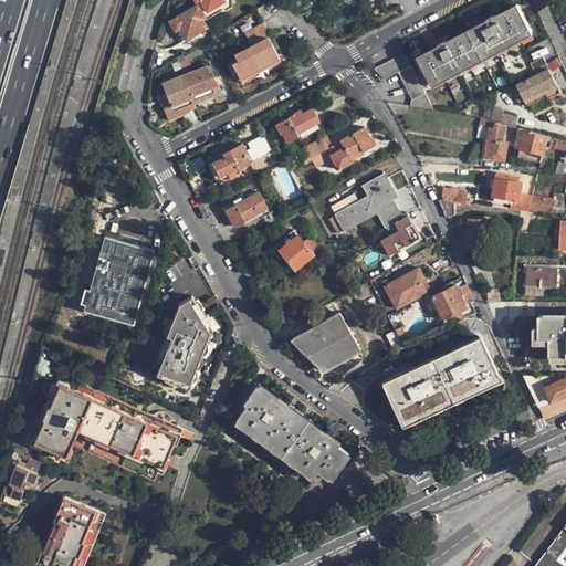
[(198,0),(201,4),(205,11),(219,3),(227,9),(234,4),(234,0),(198,0)]
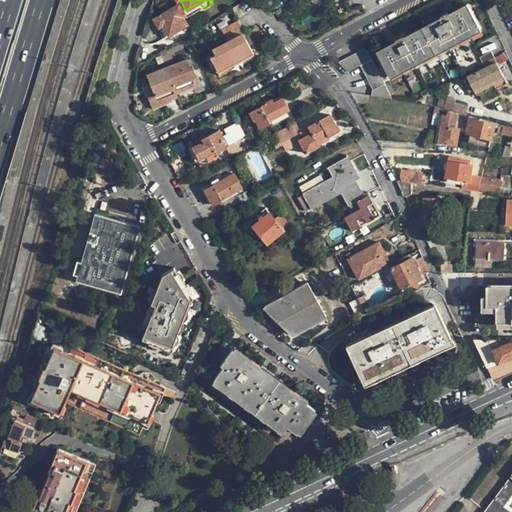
[(185,10),(182,4),(153,20),(163,38),(186,25),(183,18),(188,15),(185,10)]
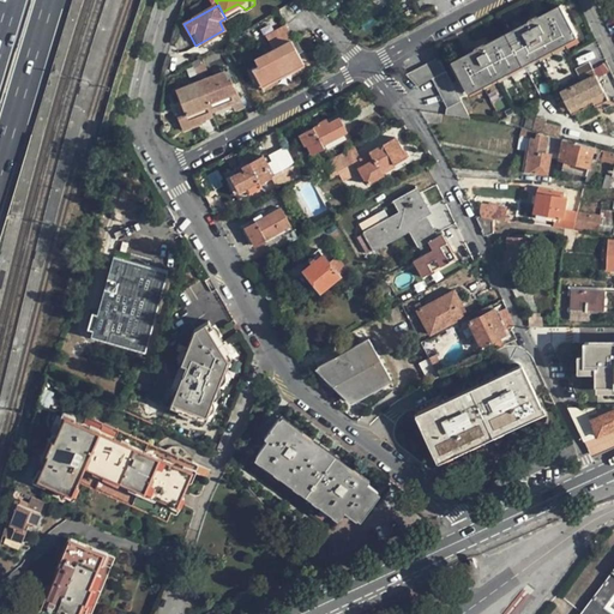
[(476,48),(476,50),(453,61),(468,90),(577,34),(561,5),(539,17),(537,16),(530,20),(530,22),(485,46),(483,44),(476,48)]
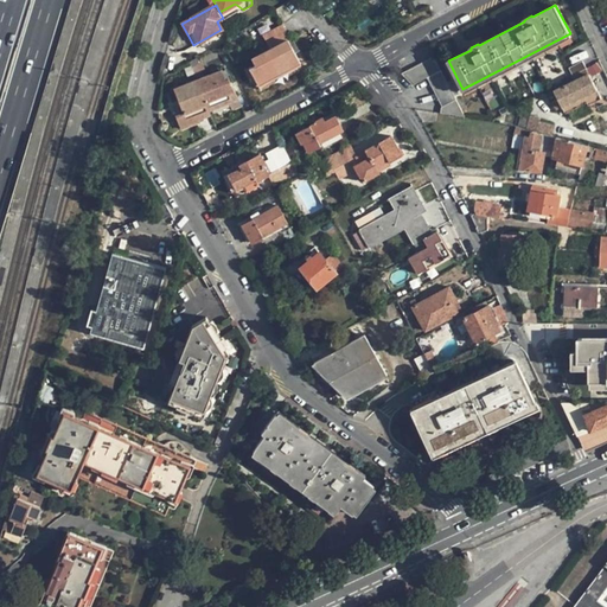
[(256,66),(250,70),(259,85),(300,63),(288,40),(291,39),(283,25),(262,36),(269,49),(251,58),(256,66)]
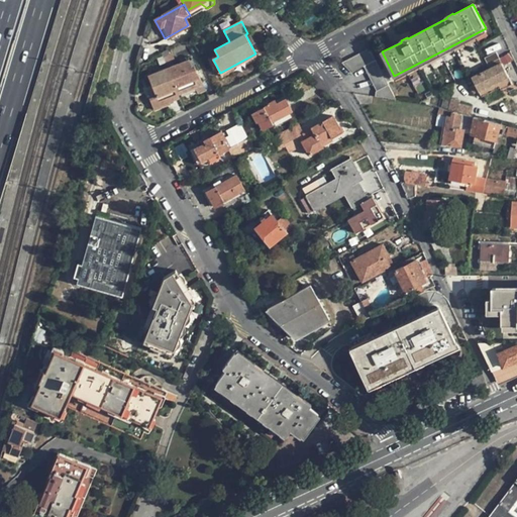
[(364,67),(377,90),(389,84),(370,48),(342,63),(351,73),(364,67)]
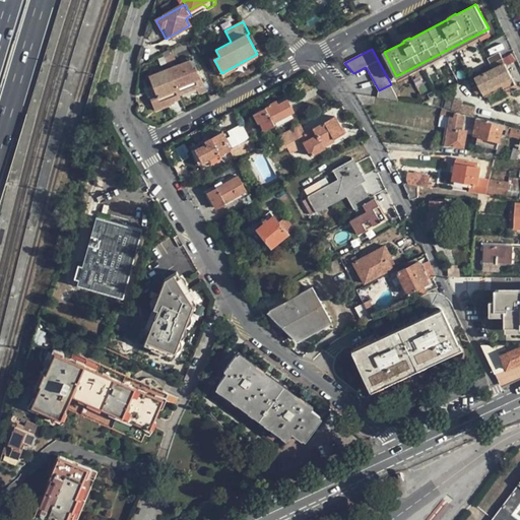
[(166,51),(160,55),(165,65),(170,62),(166,51)]
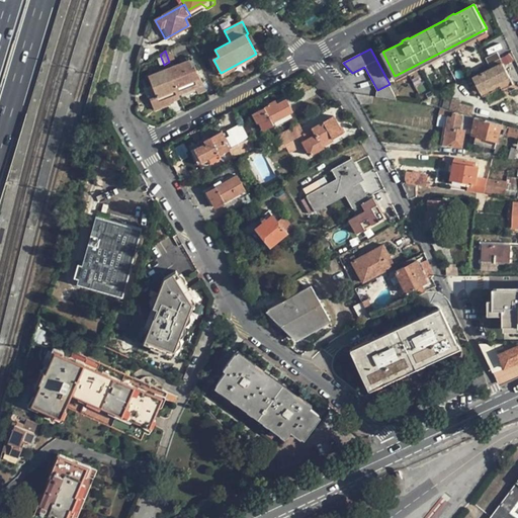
[(486,59),(489,65),(490,65),(501,59),(497,53),(486,59)]
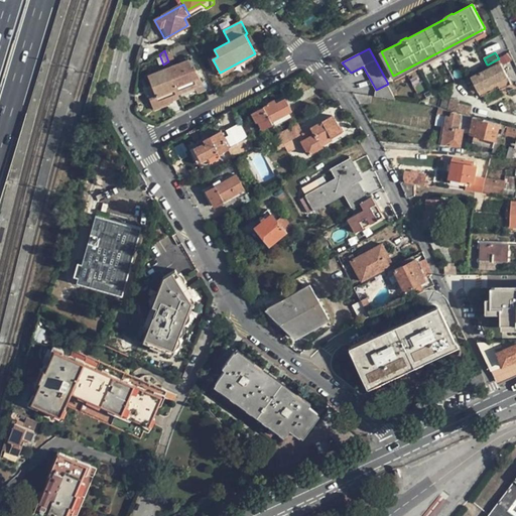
[(471,78),(474,84),(478,91),(479,92),(508,77),(499,58),(488,65),(490,68),(471,78)]
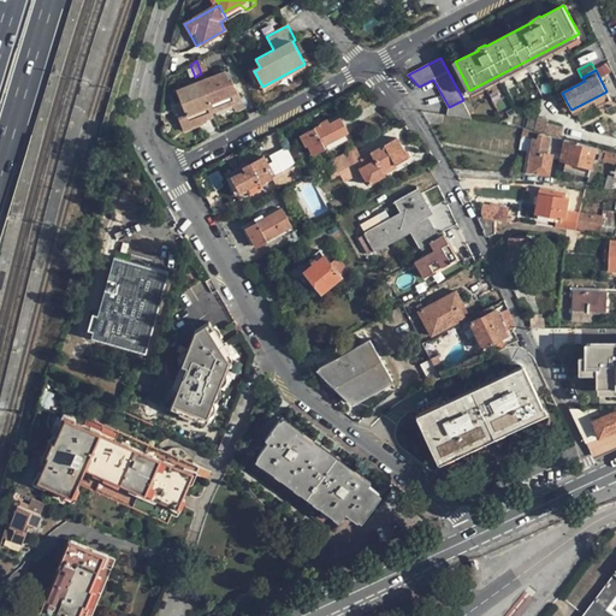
[(223,71),(197,82),(211,114),(231,107),(241,102),(229,81),(226,82),(223,71)]
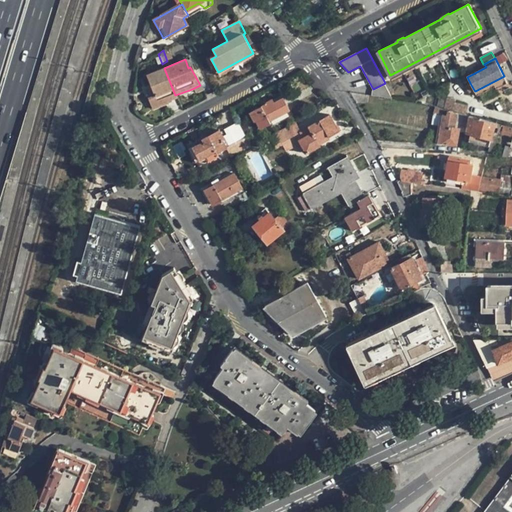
[(176,98),(175,95),(164,68),(144,76),(152,96),(145,99),(150,110),(165,104),(165,103),(176,98)]
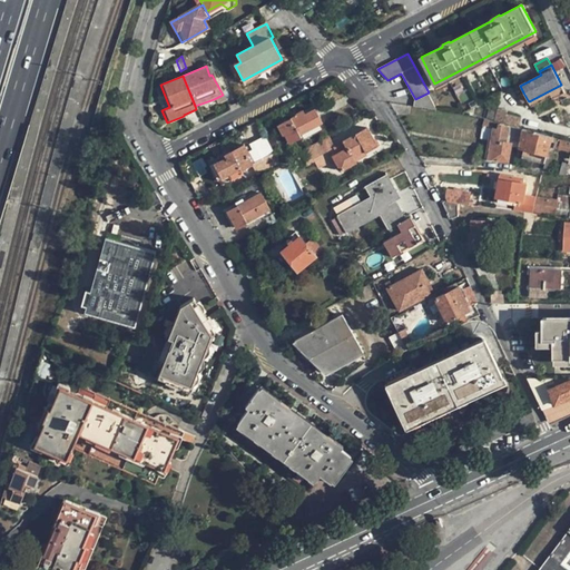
[(564,91),(561,85),(529,101),(531,106),(551,96),(552,98),(564,91)]
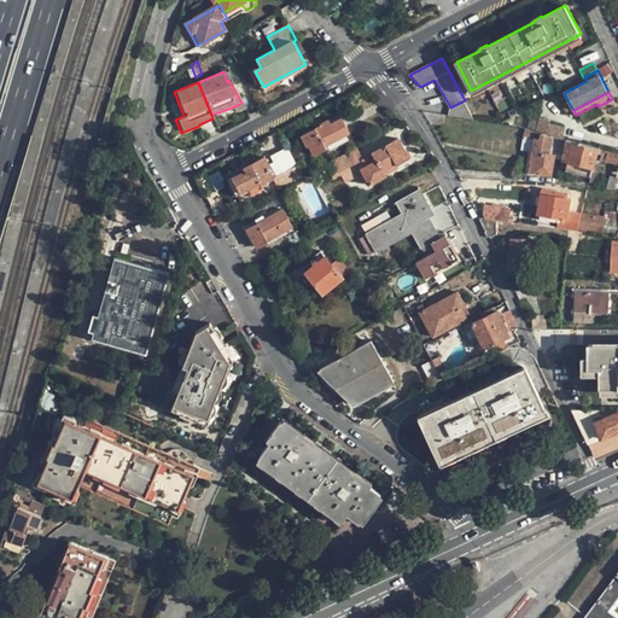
[(473,120),(465,100),(450,108),(449,116),(473,120)]
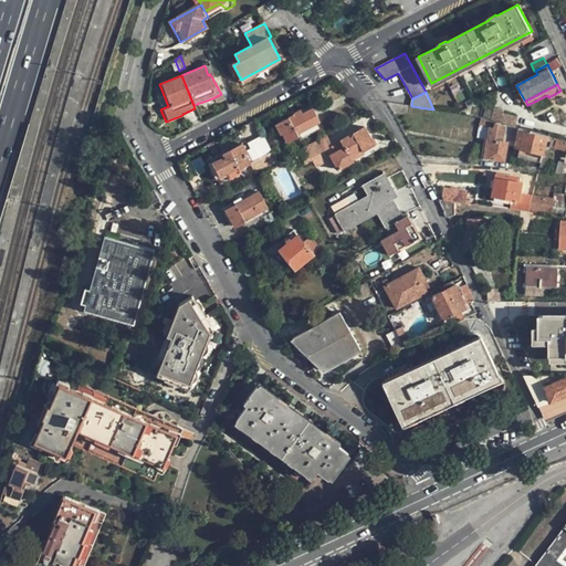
[(519,103),(524,100),(520,92),(514,94),(519,103)]
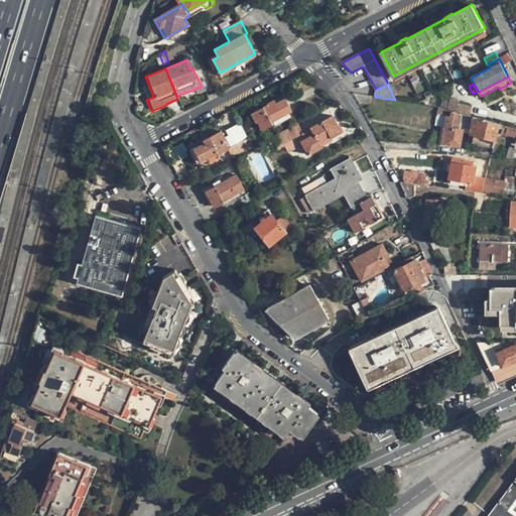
[(204,91),(202,86),(194,90),(197,94),(204,91)]
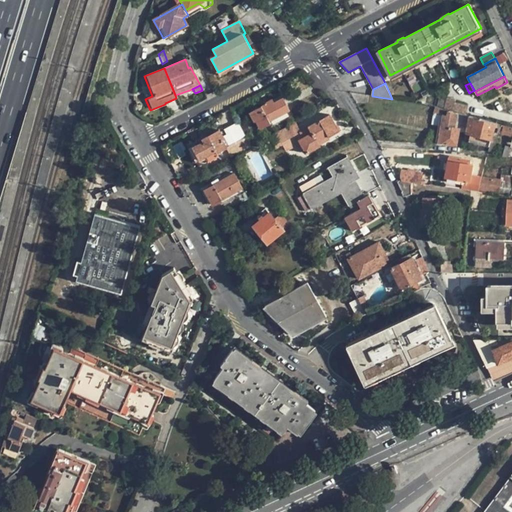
[(438,108),(449,111),(459,114),(462,104),(451,101),(452,99),(441,96),(438,108)]
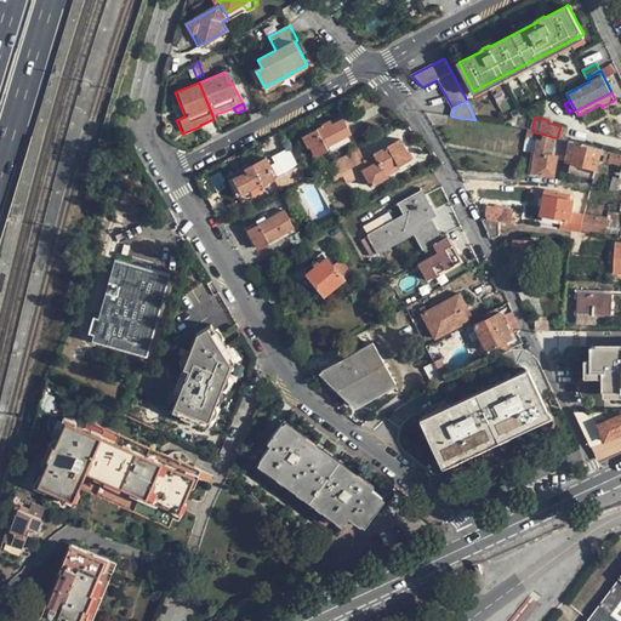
[(324,129),(322,124),(320,121),(315,124),(318,129),(302,137),(308,148),(311,147),(315,157),(328,151),(325,147),(351,134),(342,119),(332,124),(324,129)]
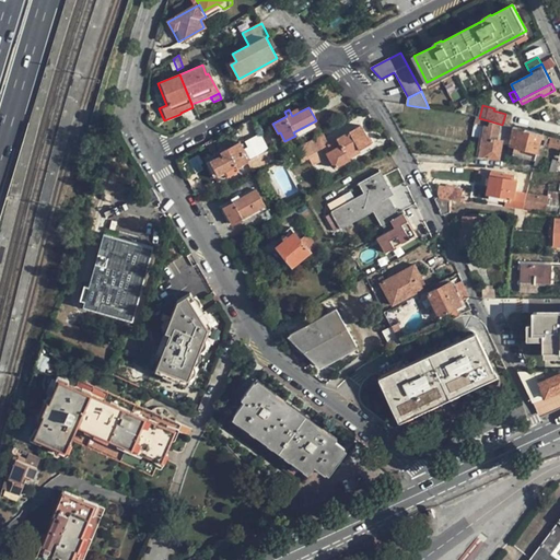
[(479,118),(476,117),(475,124),(485,126),(490,127),(491,121),(479,118)]
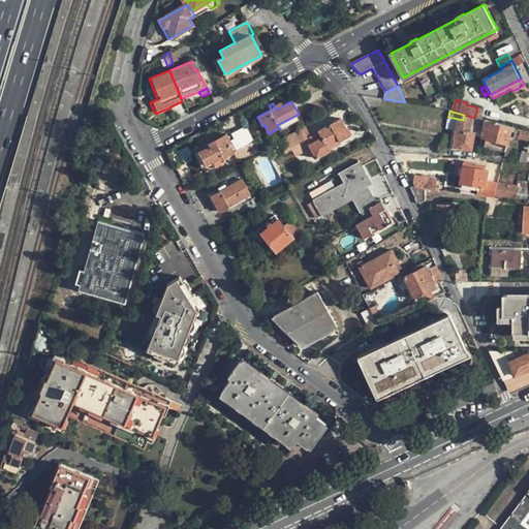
[(487,121),(474,118),(464,115),(463,120),(458,119),(454,147),(472,150),(475,135),(484,137),(487,121)]
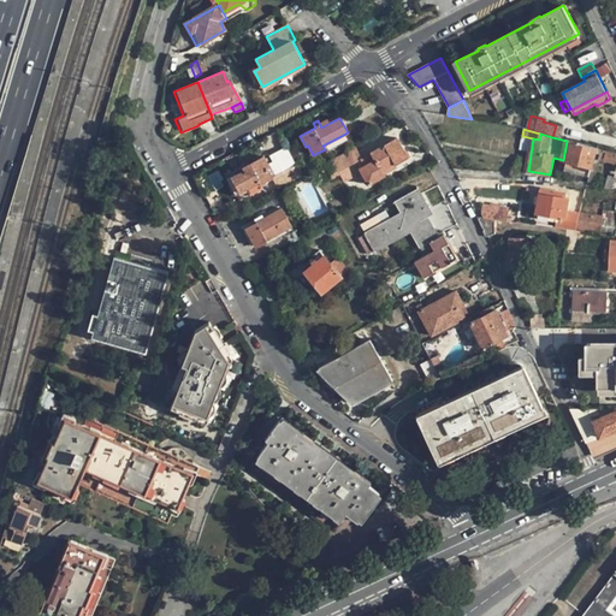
[(359,169),(361,173),(367,184),(384,176),(381,170),(394,163),(395,164),(407,157),(397,138),(362,158),(361,159),(365,165),(359,169)]
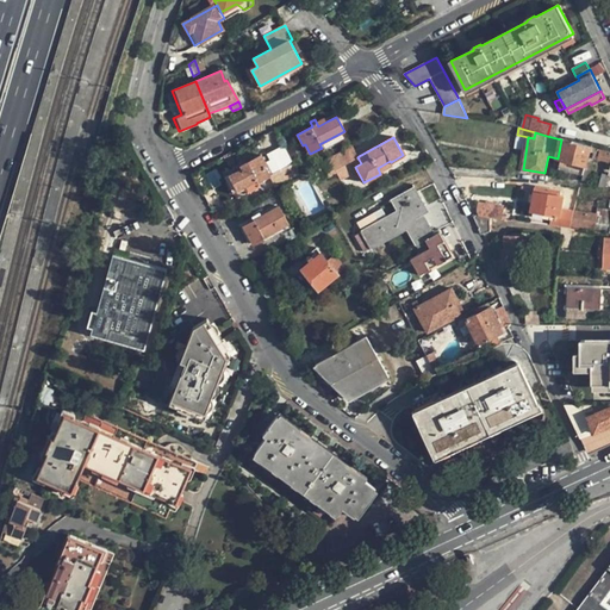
[(267,148),(278,170),(293,162),(281,139),(267,148)]
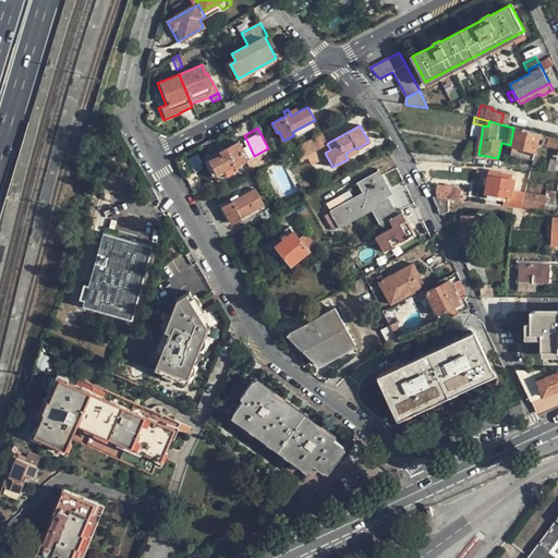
[(534,156),(538,138),(540,134),(513,128),(510,145),(513,145),(512,150),(534,156)]
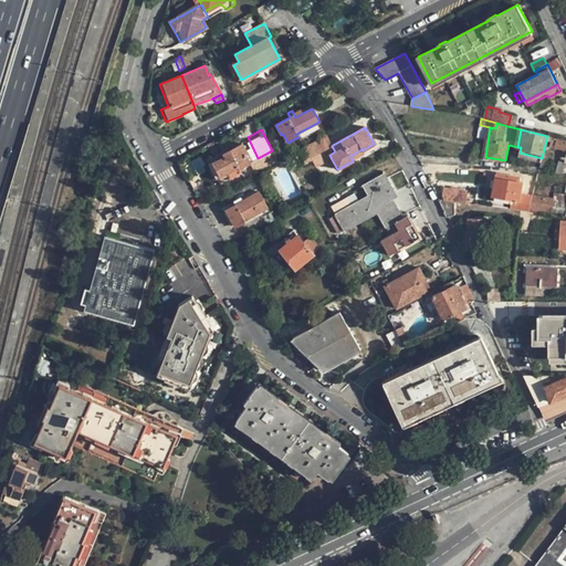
[(333,145),(326,135),(321,138),(327,152),(329,155),(335,152),(332,146),(333,145)]
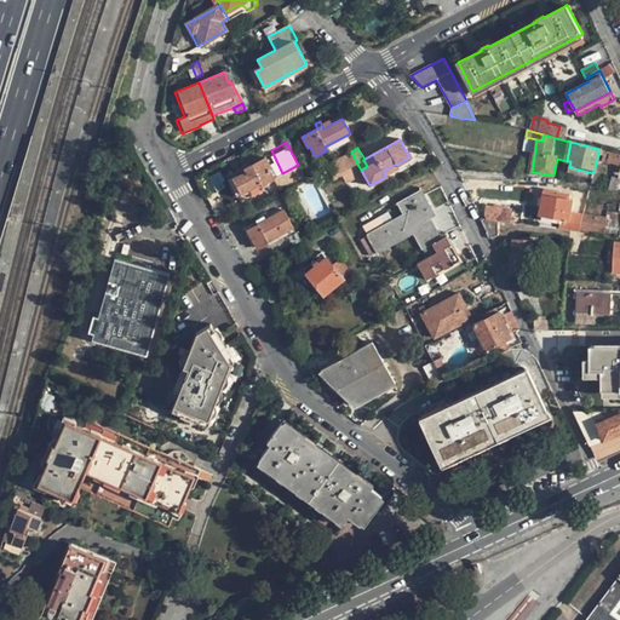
[(619,154),(600,149),(598,154),(603,155),(602,160),(618,165),(616,171),(619,172),(618,177),(612,176),(610,189),(619,190),(619,154)]
